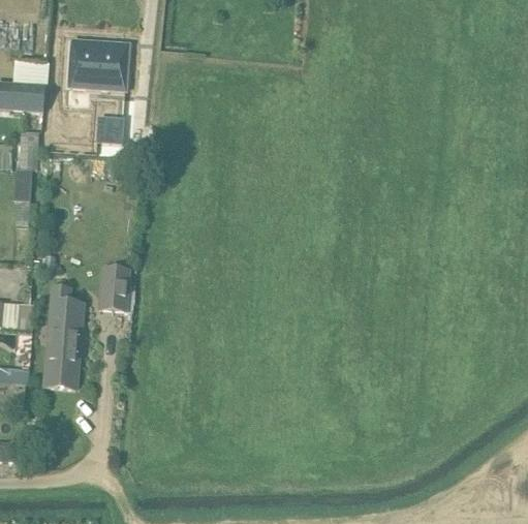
[(67,87),(125,91),(129,42),(70,38),(67,87)]
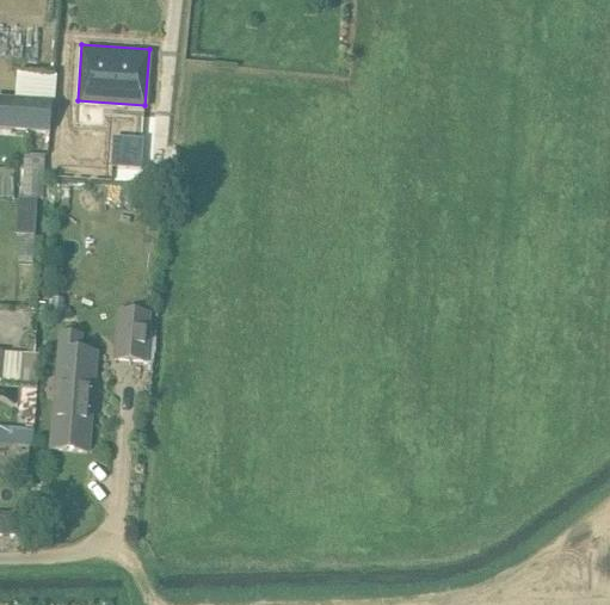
[(0,123),(49,128),(51,99),(0,94),(0,123)]
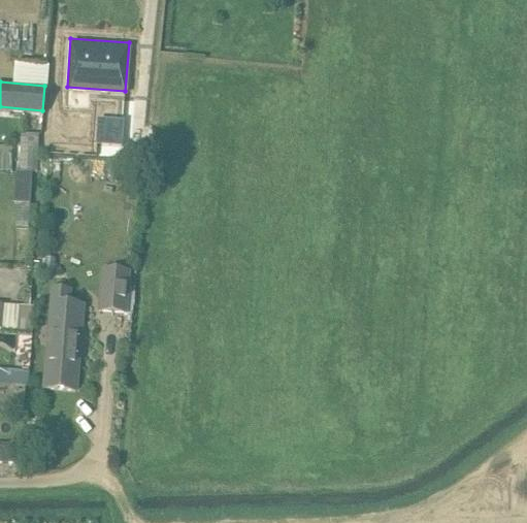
[(123,117),(96,116),(94,141),(121,143),(123,117)]
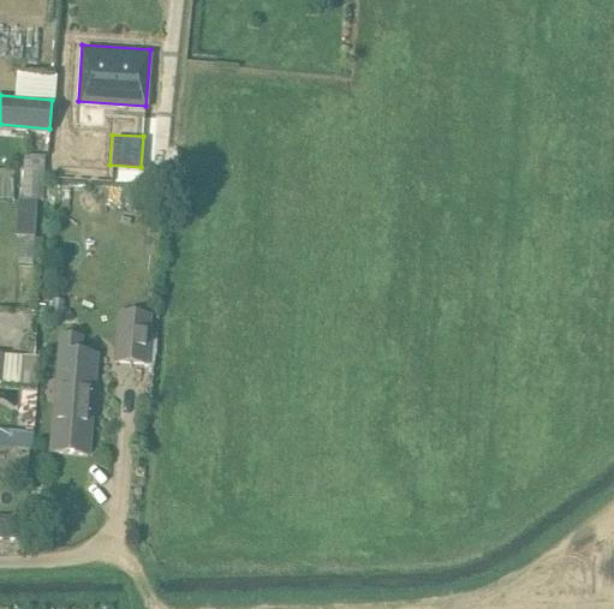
[(43,155),(23,154),(23,156),(22,196),(16,196),(13,233),(34,233),(35,195),(41,195),(43,155)]
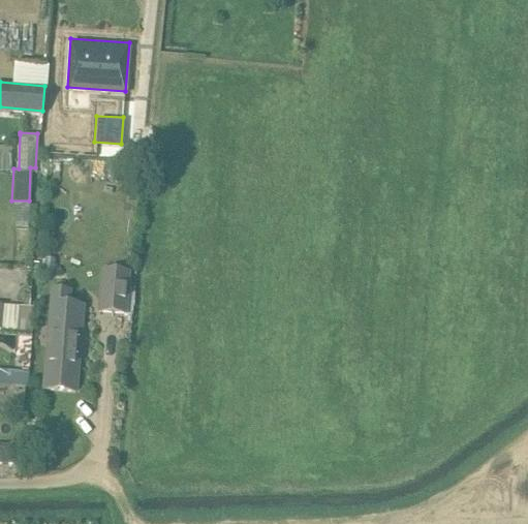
[(43,254),(42,267),(53,268),(54,255),(43,254)]
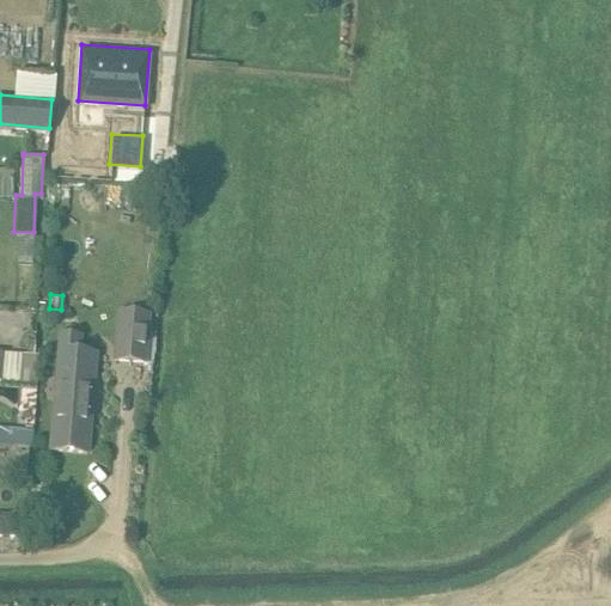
[(147,311),(118,308),(115,356),(144,359),(147,311)]
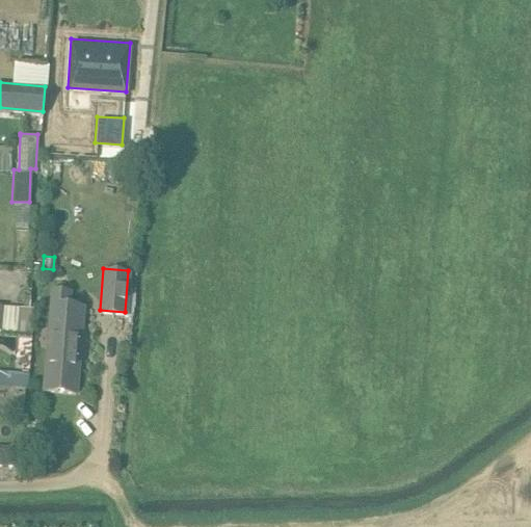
[(69,289),(52,288),(44,388),(75,391),(82,305),(68,304),(69,289)]
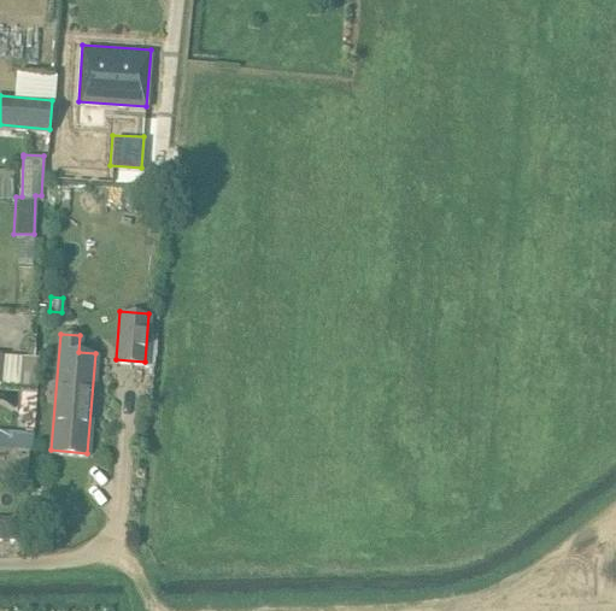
[(18,382),(36,383),(39,353),(21,352),(18,382)]
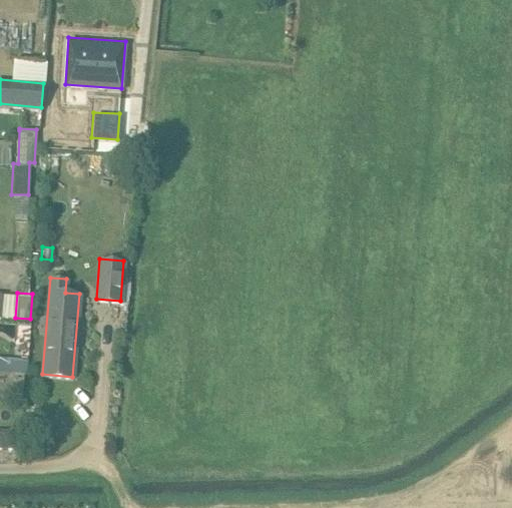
[(3,369),(26,371),(27,356),(4,355),(3,369)]
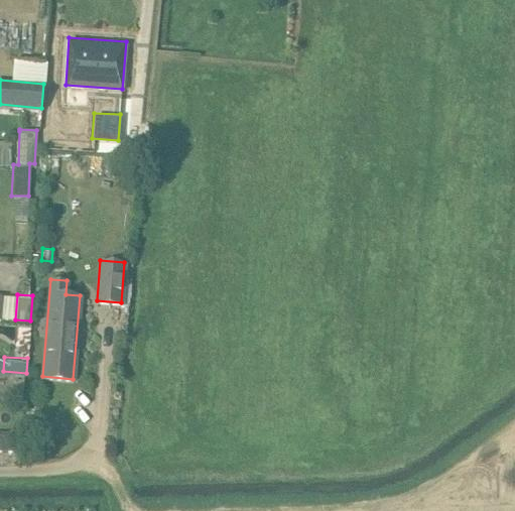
[(0,448),(1,448),(10,448),(11,434),(0,433),(0,448)]
